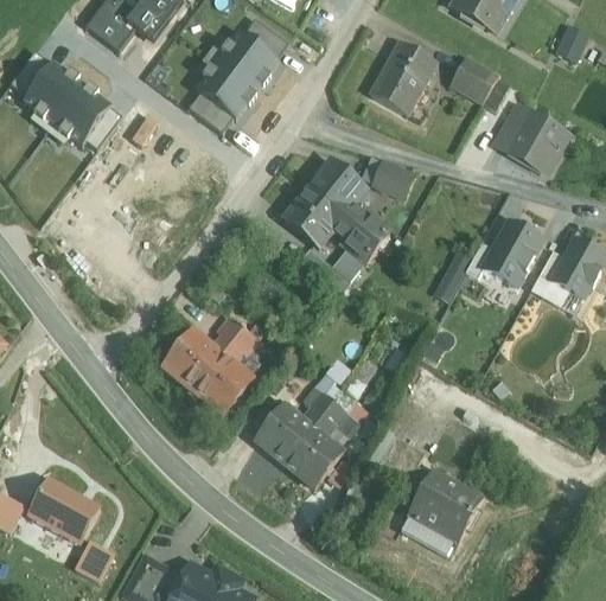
[(108,1),(88,29),(119,51),(133,33),(151,46),(185,0),(121,0),(116,7),(108,1)]
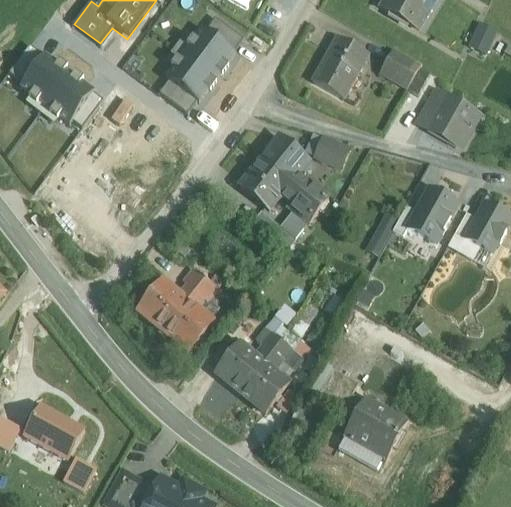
[(383,0),(379,7),(417,29),(433,0),(383,0)]
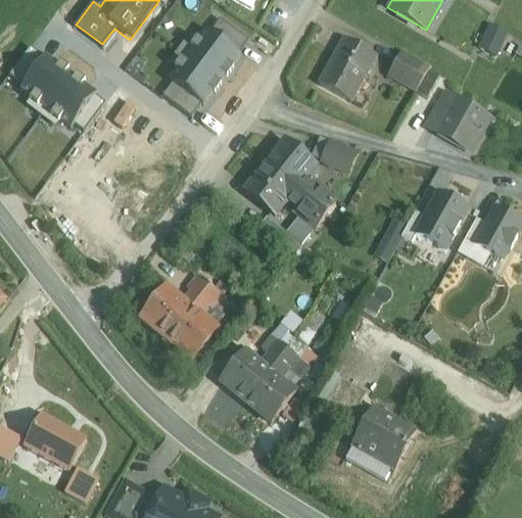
[(208,32),(236,53),(247,40),(219,18),(208,32)]
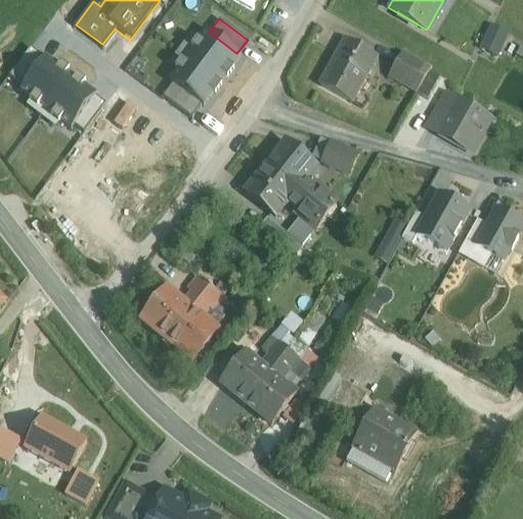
[(479,46),(498,53),(509,29),(489,20),(479,46)]
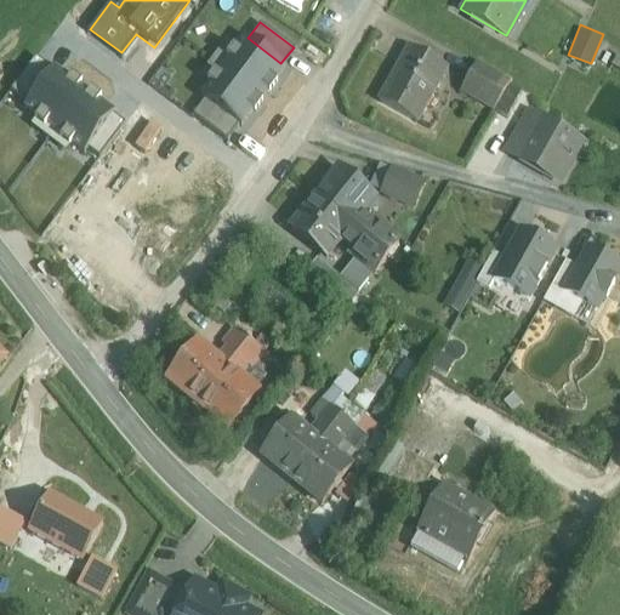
[(222,63),(261,94),(283,64),(280,63),(248,38),(244,35),(222,63)]
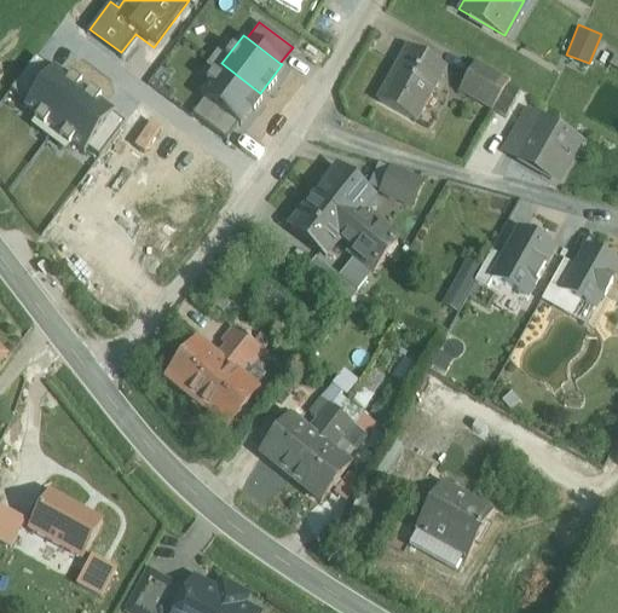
[(408,44),(376,99),(414,120),(444,64),(408,44)]
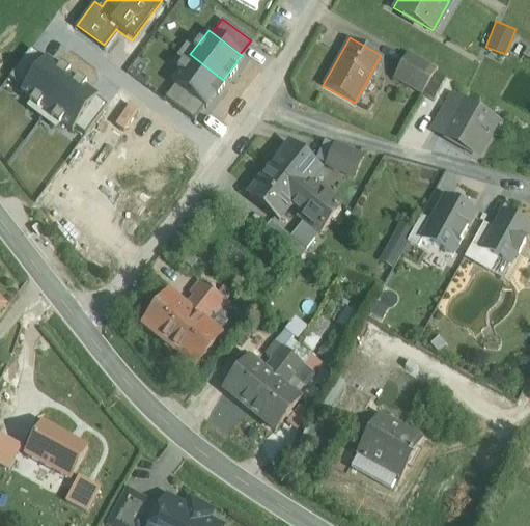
[(392,74),(406,47),(396,43),(383,70),(392,74)]
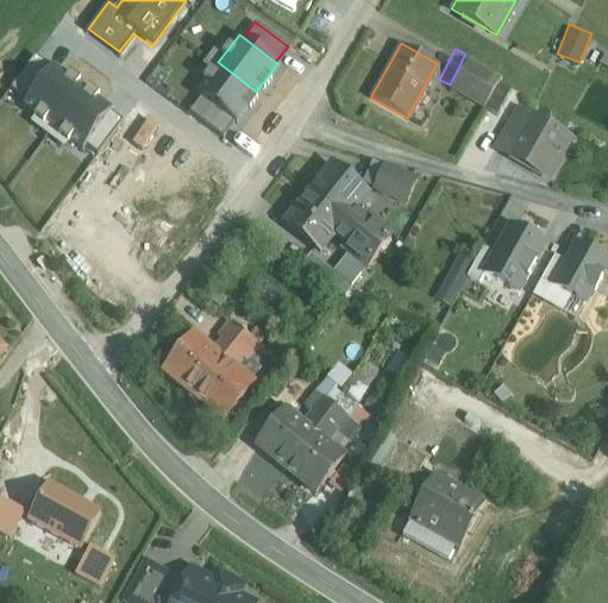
[(10,83),(29,98),(52,67),(33,52),(10,83)]
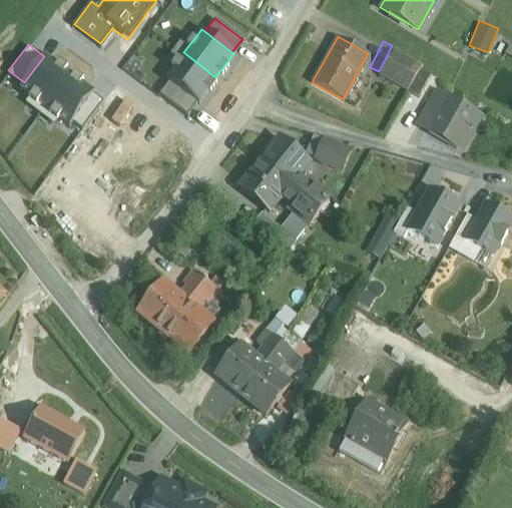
[(421,65),(393,49),(379,73),(407,89),(421,65)]
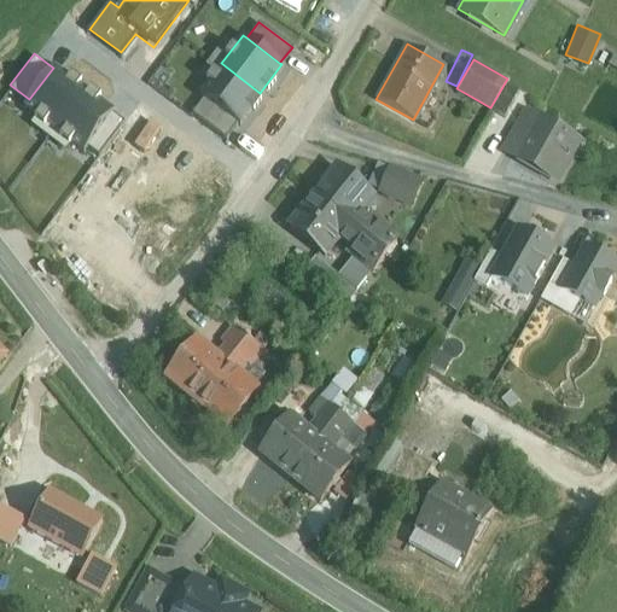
[(238,121),(260,93),(221,63),(201,92),(204,94),(237,120),(238,121)]
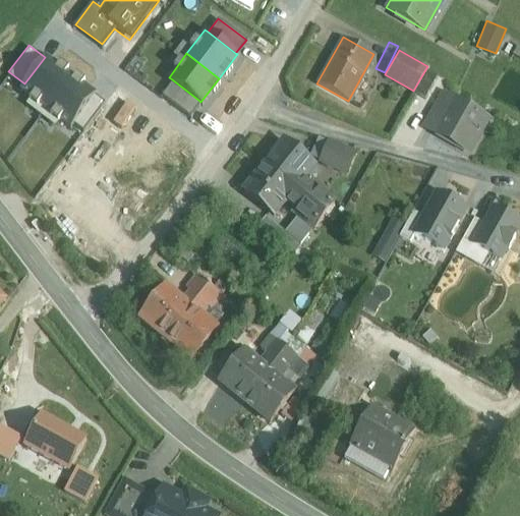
[(46,106),(69,74),(45,56),(45,57),(24,83),(21,88),(46,106)]
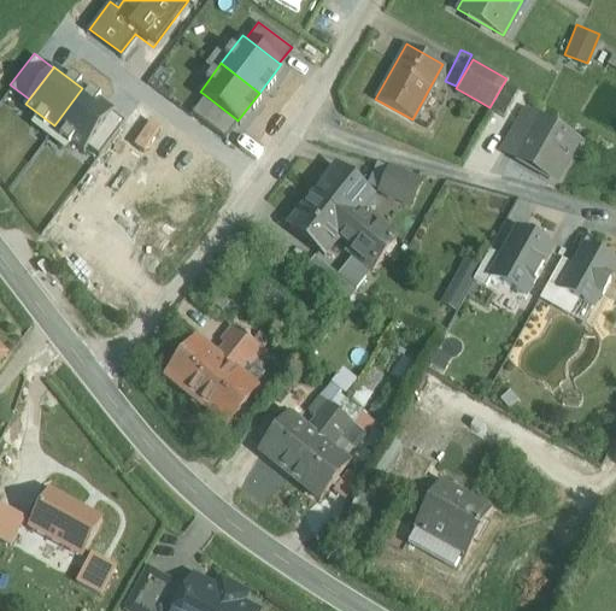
[(112,110),(82,88),(54,125),(83,147),(87,144),(111,111),(112,110)]
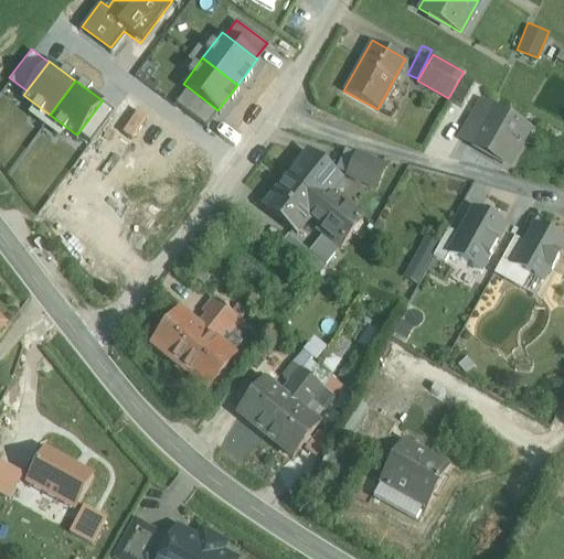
[(204,124),(216,109),(187,86),(176,101),(204,124)]
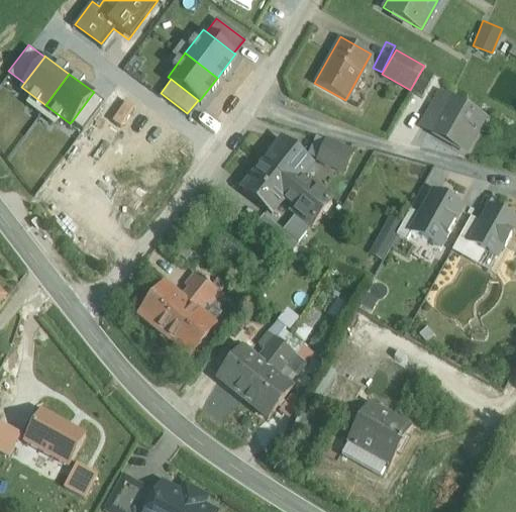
[(439,88),(418,125),(465,152),(486,115),(439,88)]
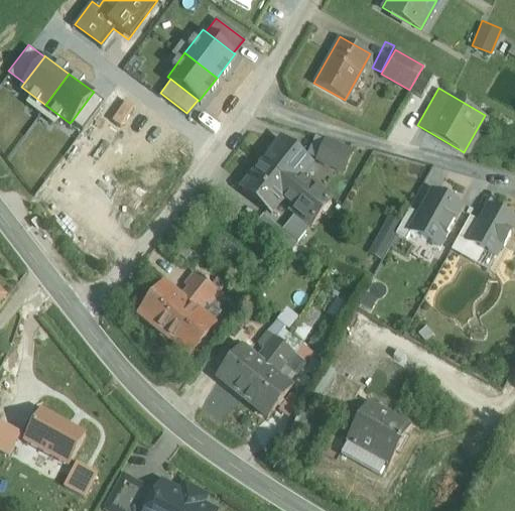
[(93,93),(73,120),(82,127),(102,100),(93,93)]
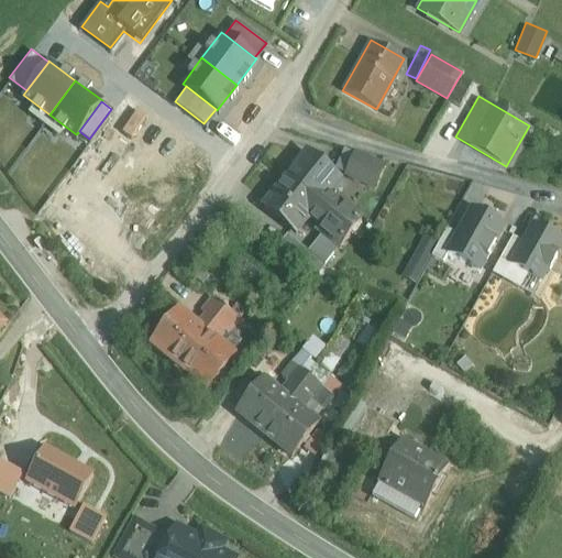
[(384,161),(355,149),(345,174),(373,186),(384,161)]
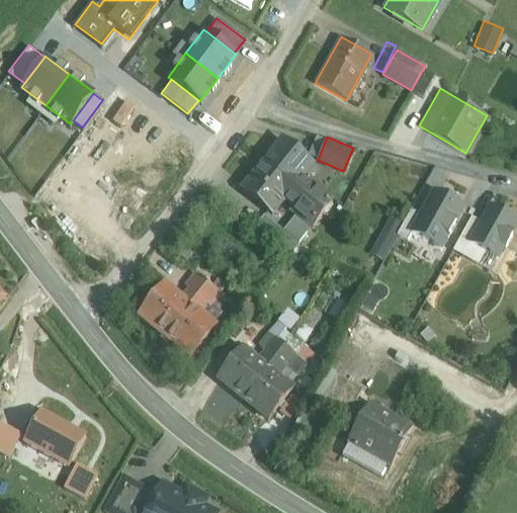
[(312,161),(282,138),(262,163),(322,210),(332,198),(312,182),(310,185),(298,177),(304,171),(308,173),(315,165),(311,162),(312,161)]
